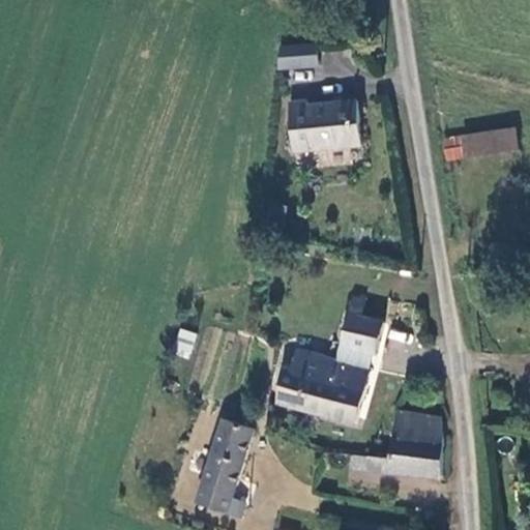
[(282,81),(323,75),(320,52),(284,57),(282,81)]
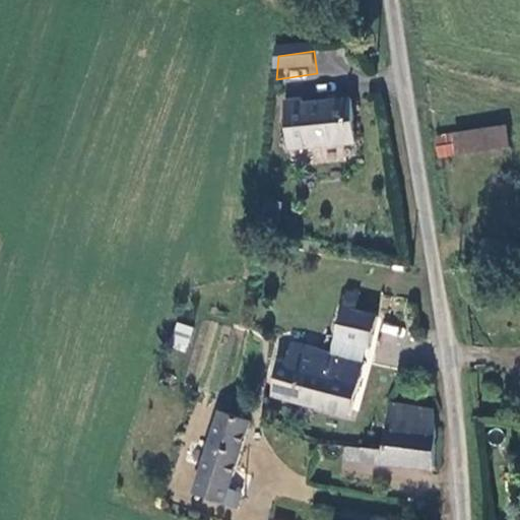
[(312,116),(311,111),(293,112),(295,154),(364,151),(361,114),(312,116)]
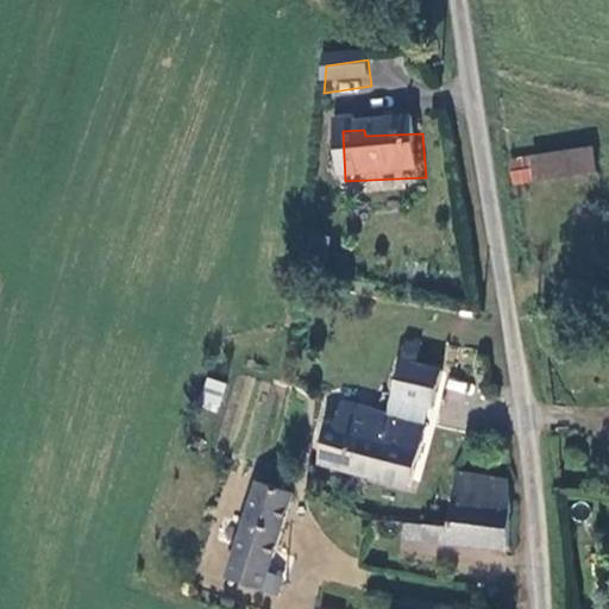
[(538,179),(596,168),(592,143),(534,152),(538,179)]
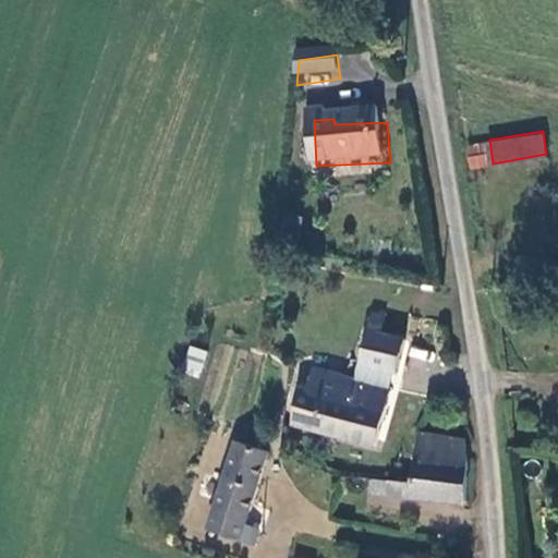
[(471,167),(493,164),(489,140),(468,143),(471,167)]
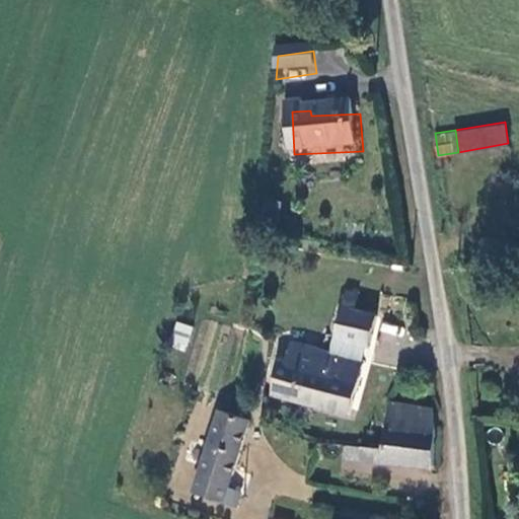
[(379,314),(352,310),(356,288),(342,286),(332,341),(381,350),(384,332),(376,330),(379,314)]
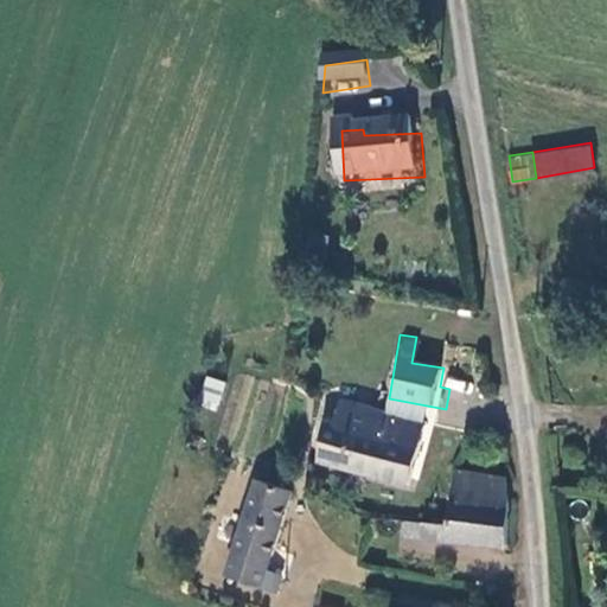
[(209,376),(198,404),(216,411),(227,383),(209,376)]
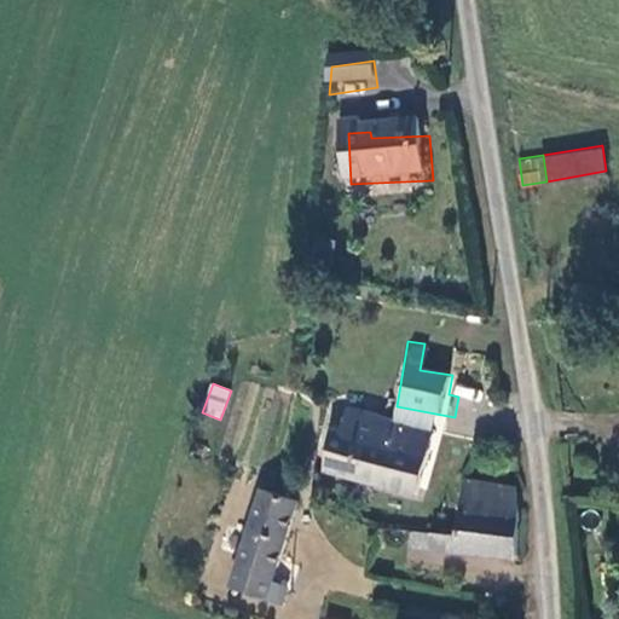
[(418,499),(435,439),(351,415),(345,438),(331,433),(320,472),(418,499)]
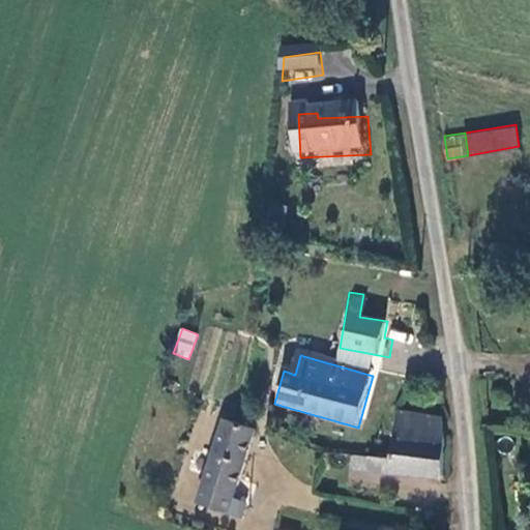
[(444,481),(443,414),(402,411),(399,458),(370,453),(369,474),(444,481)]
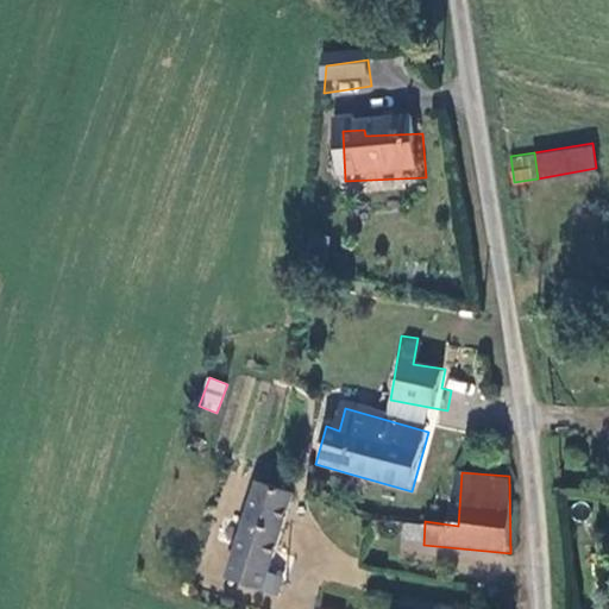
[(287,600),(293,579),(280,575),(303,502),(258,488),(228,582),(287,600)]
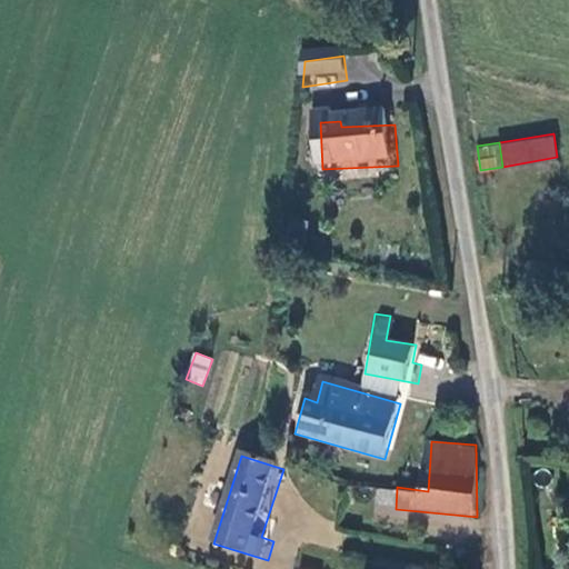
All buildings are outlined.
